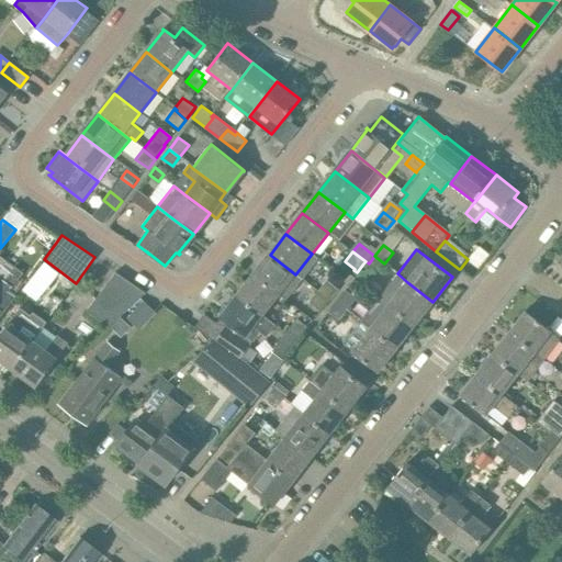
[(280,294),(295,274),(270,255),(255,274),(280,294)]
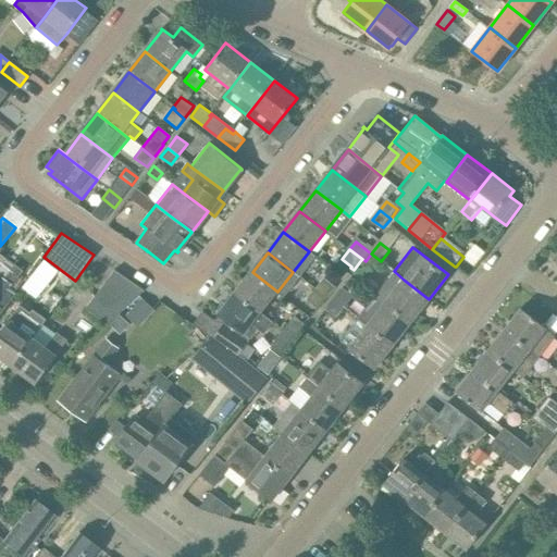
[(363,263),(360,261),(354,270),(361,275),(368,267),(373,271),(375,269),(366,261),(363,263)]
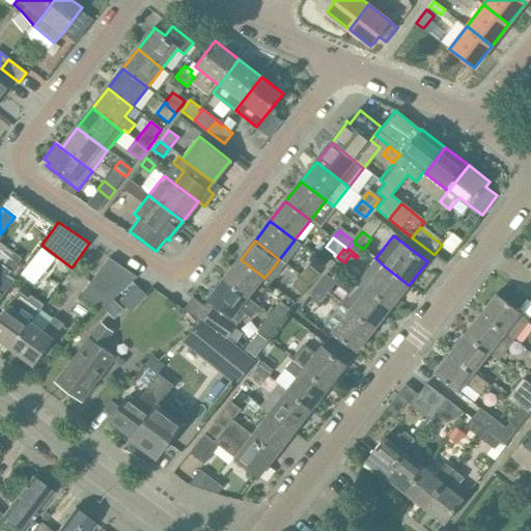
[(136,279),(108,259),(83,292),(104,309),(136,279)]
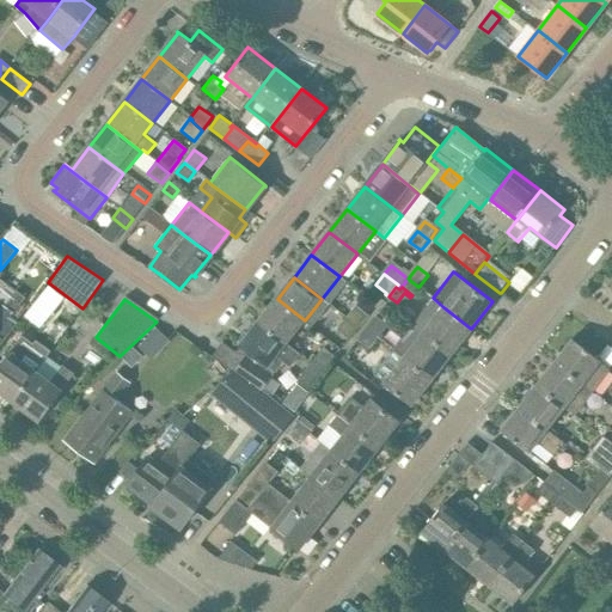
[(258,323),(286,344),(305,320),(277,299),(258,323)]
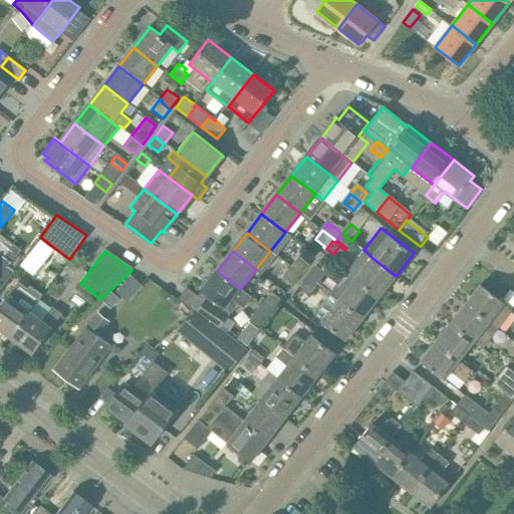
[(0,253),(0,291),(16,271),(10,266),(13,263),(0,253)]
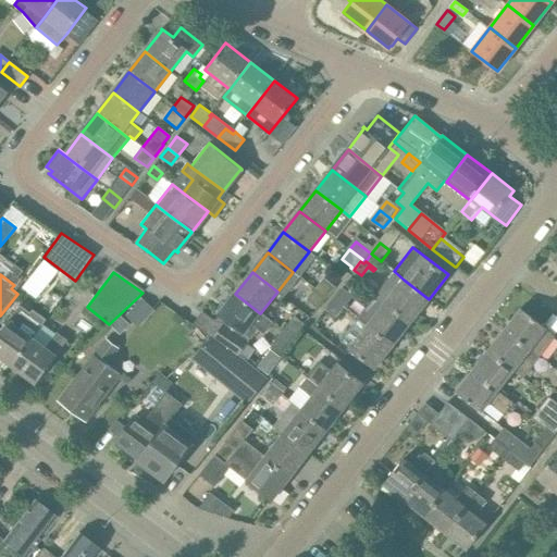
[(386,302),(410,322),(429,299),(404,280),(386,302)]
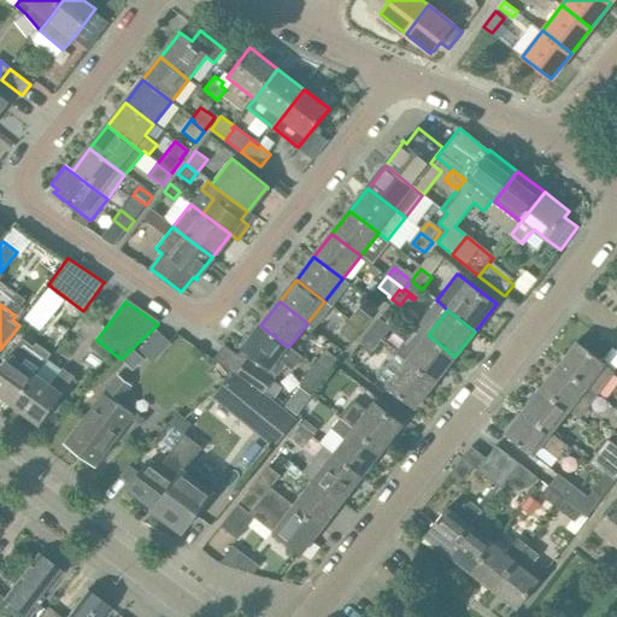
[(360,311),(351,322),(363,331),(371,321),(360,311)]
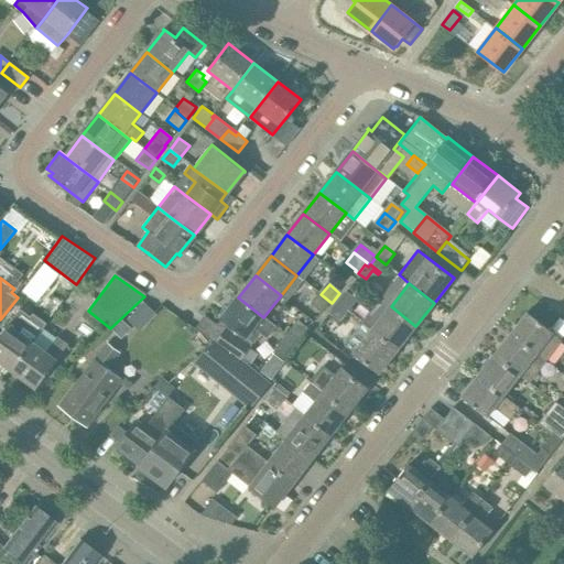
[(338,304),(348,312),(357,301),(347,293),(338,304)]
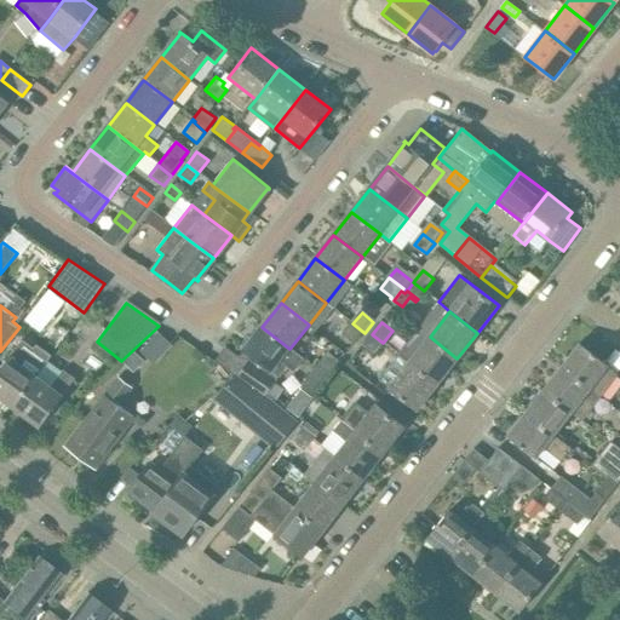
[(365,333),(352,323),(345,334),(356,343),(365,333)]
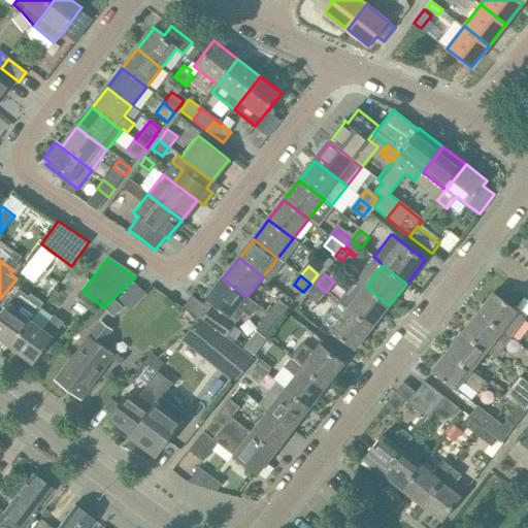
[(246,297),(223,278),(208,297),(207,296),(207,297),(220,307),(237,321),(238,322),(245,312),(239,307),(246,297)]
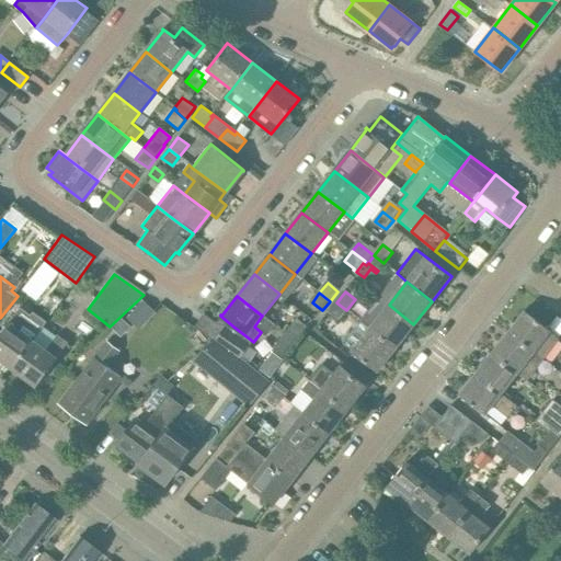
[(144,300),(127,318),(138,329),(156,311),(144,300)]
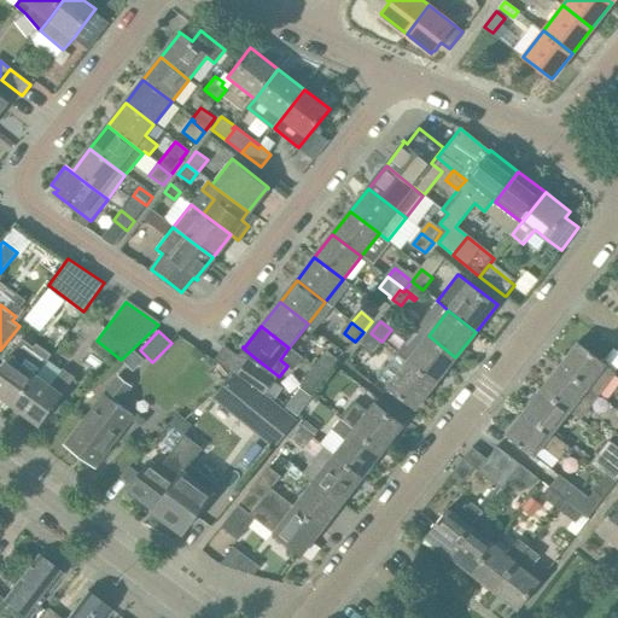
[(382,342),(371,333),(362,344),(373,353),(382,342)]
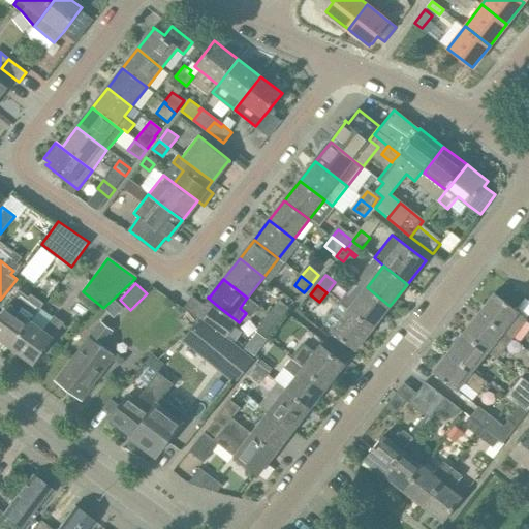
[(349,310),(372,329),(390,306),(367,287),(349,310)]
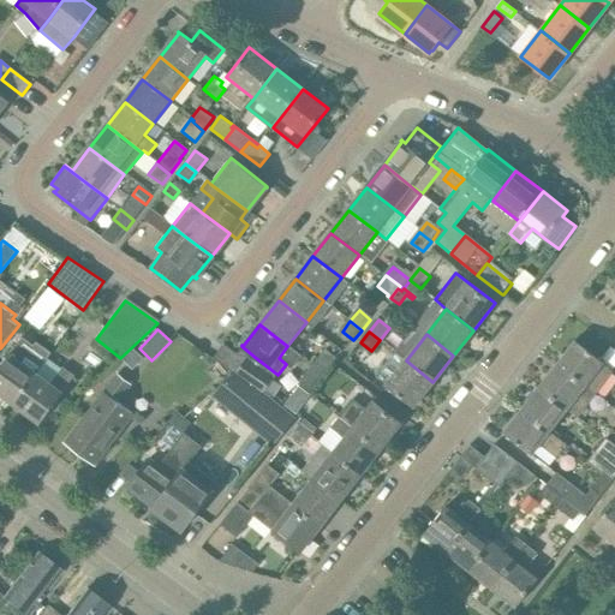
[(0,393),(15,404),(36,375),(35,374),(51,354),(35,342),(31,347),(19,339),(0,365),(0,393)]
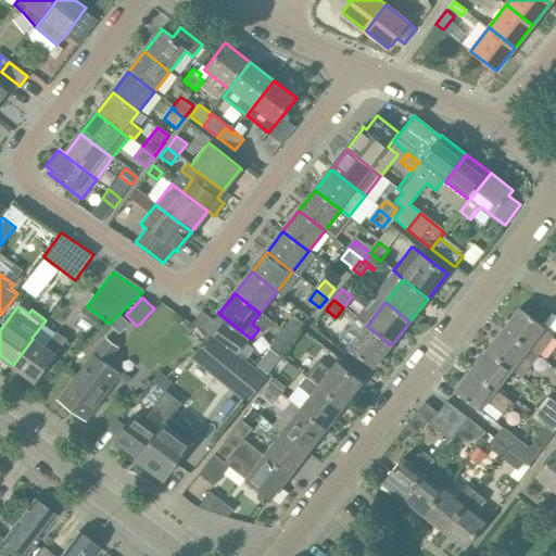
[(503,329),(538,356),(539,355),(540,356),(555,337),(546,329),(547,328),(520,307),(503,329)]
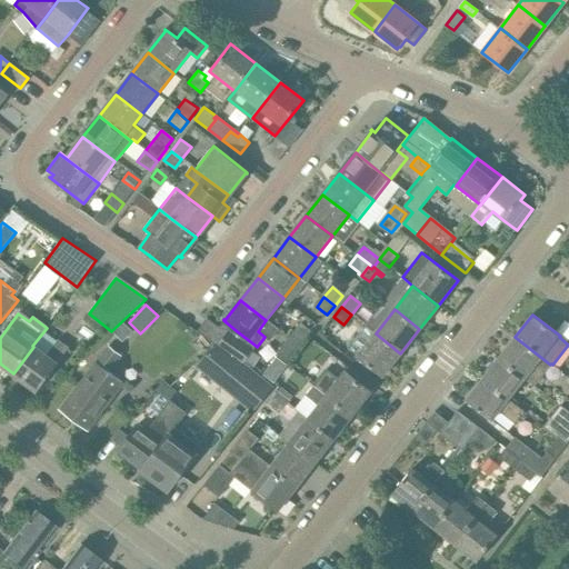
[(116,328),(126,337),(131,331),(122,322),(116,328)]
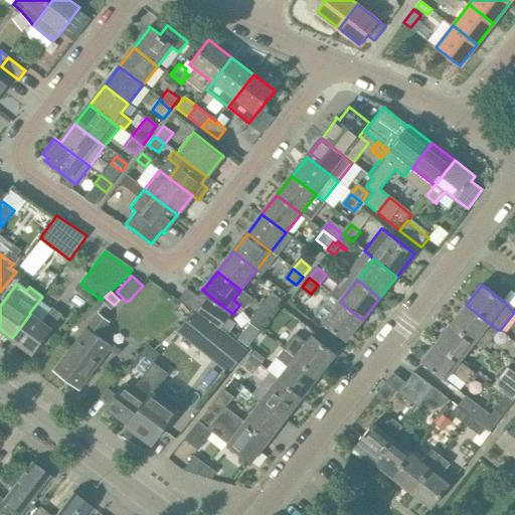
[(266,304),(275,311),(283,301),(274,294),(266,304)]
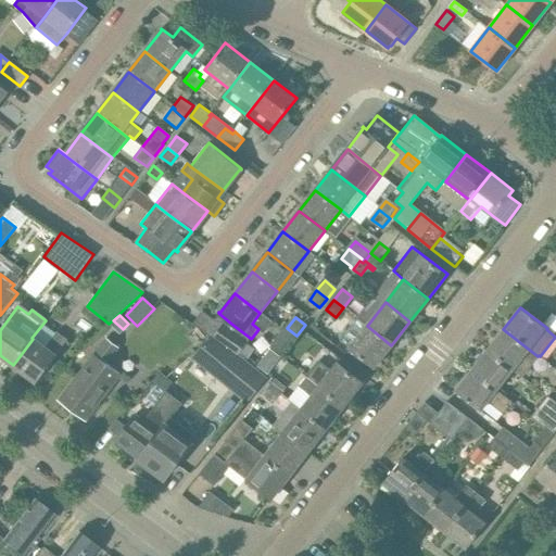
[(228,328),(223,324),(212,339),(231,352),(237,355),(238,356),(250,338),(231,324),(228,328)]
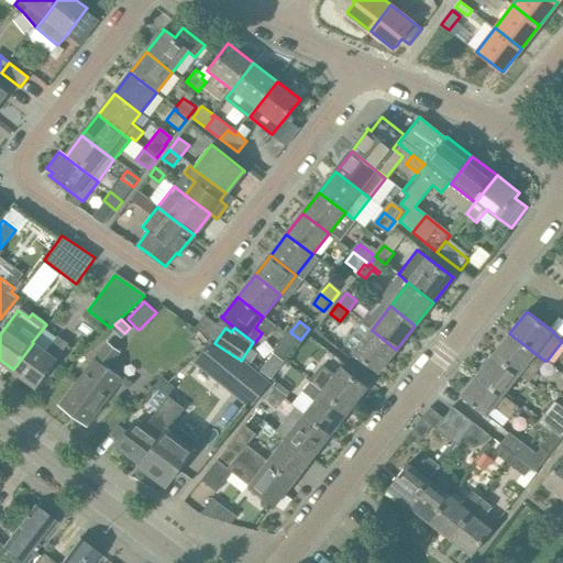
[(396,350),(372,330),(353,353),(378,373),(396,350)]
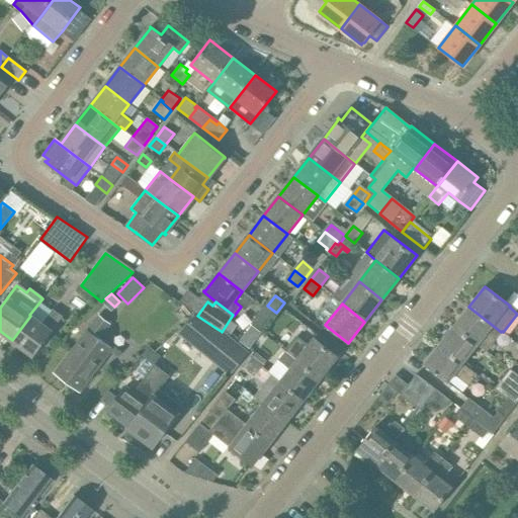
[(260,314),(269,322),(276,313),(267,306),(260,314)]
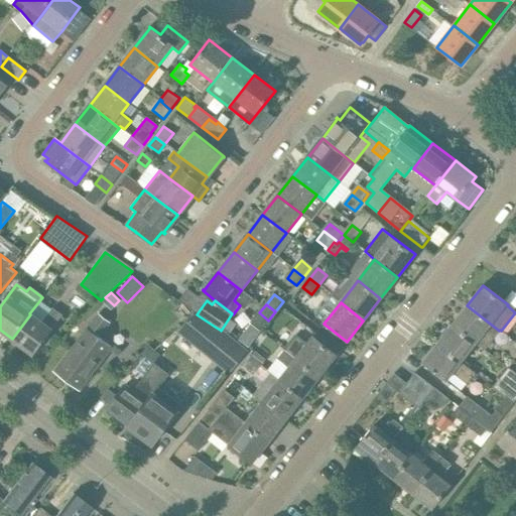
[(467,305),(452,325),(477,345),(477,344),(485,350),(499,331),(467,305)]
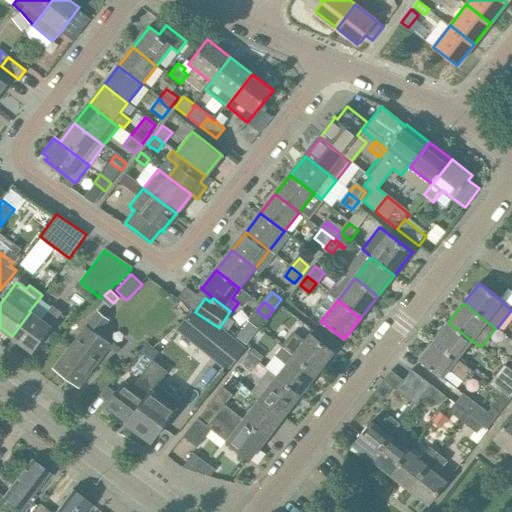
[(41,320),(30,312),(12,336),(33,352),(61,314),(51,307),(41,320)]
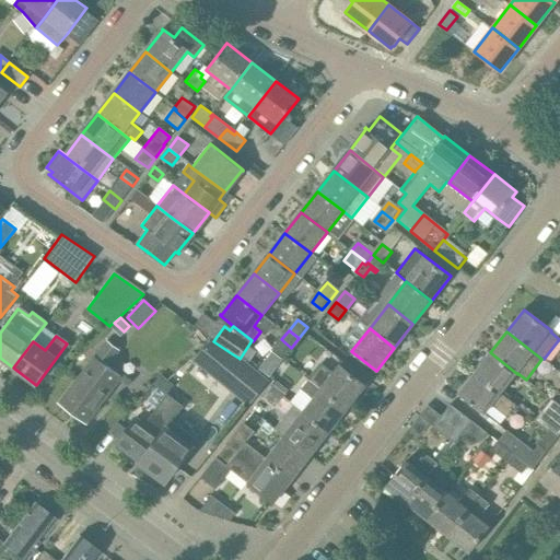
[(106,339),(90,362),(78,378),(72,385),(59,403),(86,423),(100,406),(120,377),(106,366),(119,349),(106,339)]
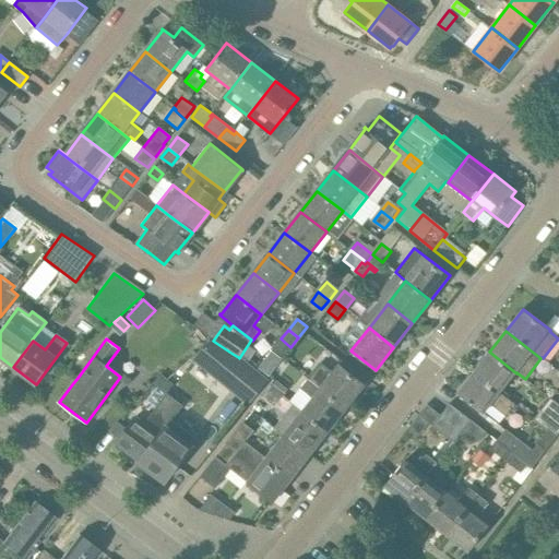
[(290,347),(281,339),(272,351),(282,358),(290,347)]
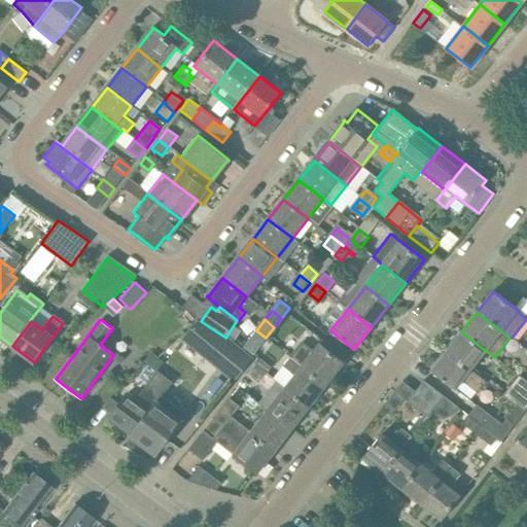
[(219,334),(201,321),(189,331),(213,347),(224,337),(219,334)]
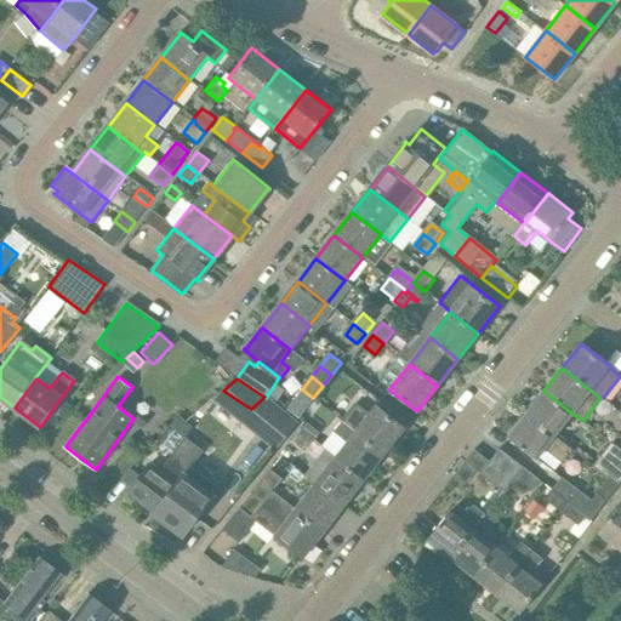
[(574,415),(543,391),(527,414),(556,438),(574,415)]
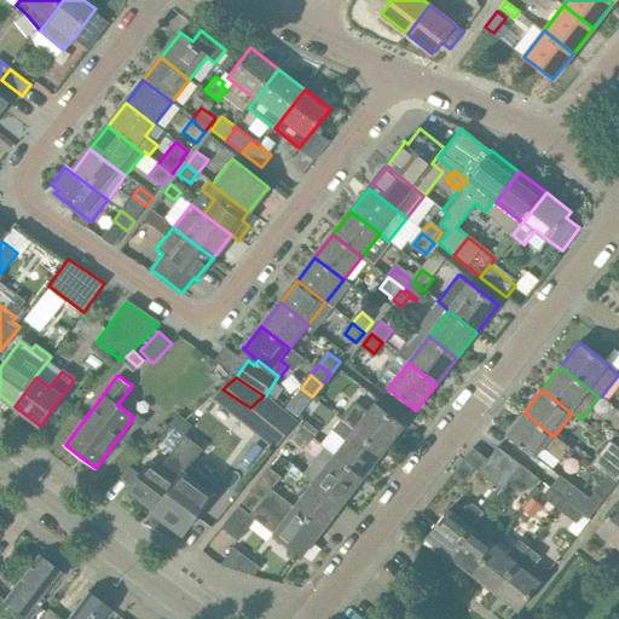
[(287,411),(264,395),(250,408),(238,418),(260,435),(249,449),(262,460),(272,446),(275,449),(299,420),(290,414),(287,411)]
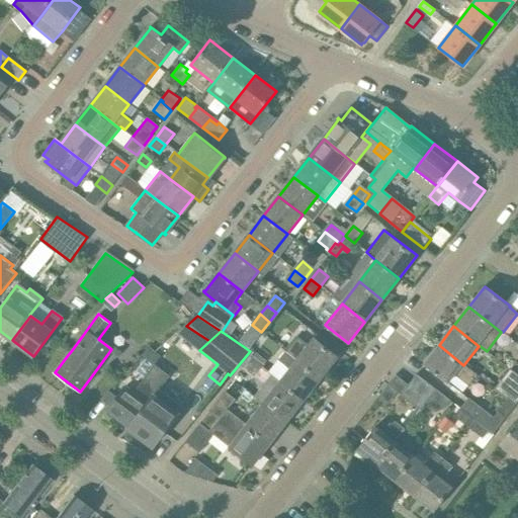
[(246,332),(240,341),(250,348),(256,340),(246,332)]
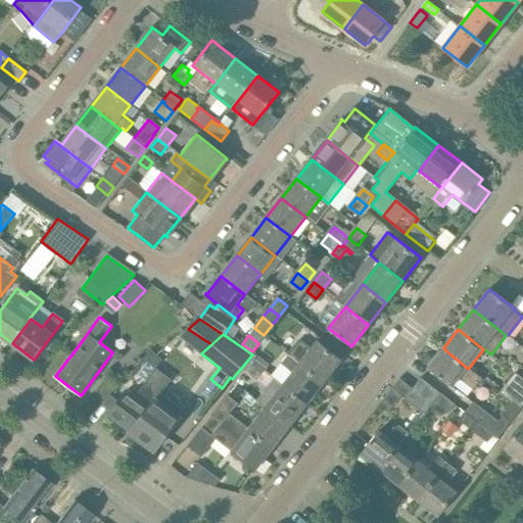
[(288,354),(324,382),(341,359),(318,341),(313,348),(299,338),(287,353),(288,354)]
